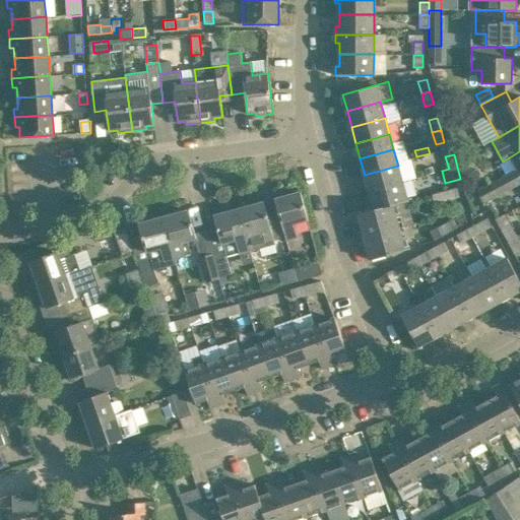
[(456,163),(460,179),(472,172),(464,158),(456,163)]
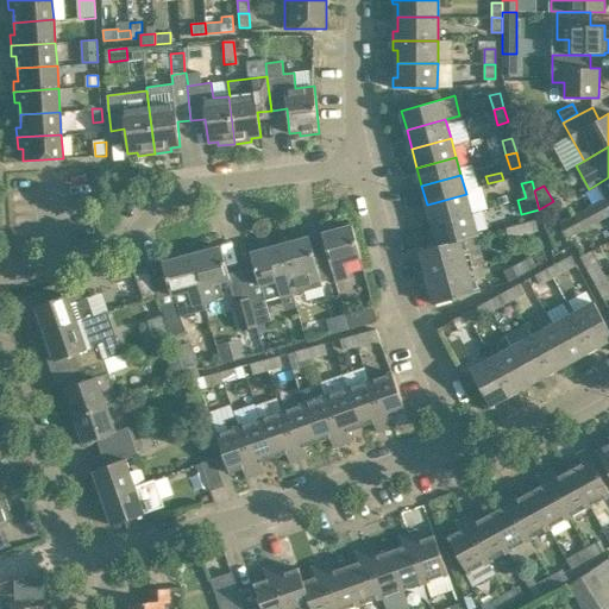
[(427,205),(432,224),(471,213),(466,194),(427,205)]
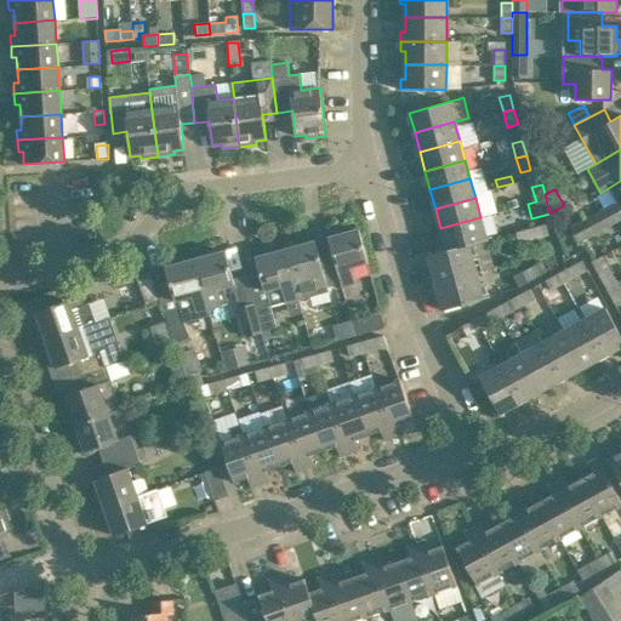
[(620,212),(616,203),(570,228),(579,243),(620,218),(620,212)]
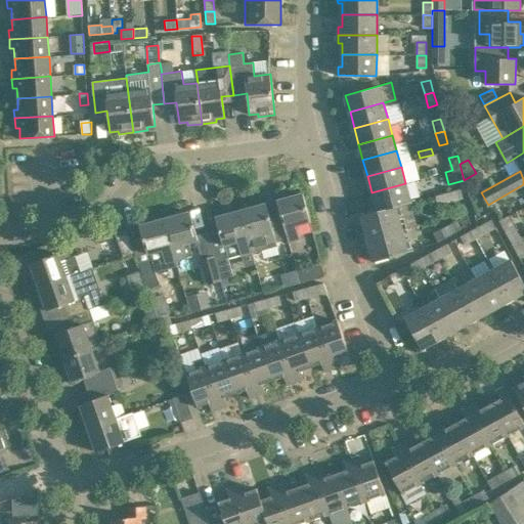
[(372,192),(376,208),(399,202),(409,199),(405,183),(372,192)]
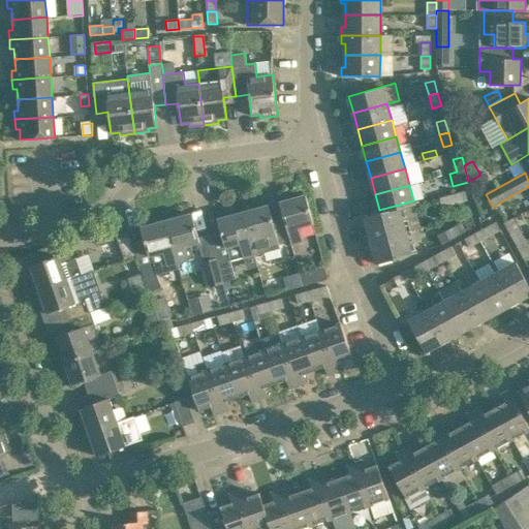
[(442,207),(467,199),(465,191),(439,198),(442,207)]
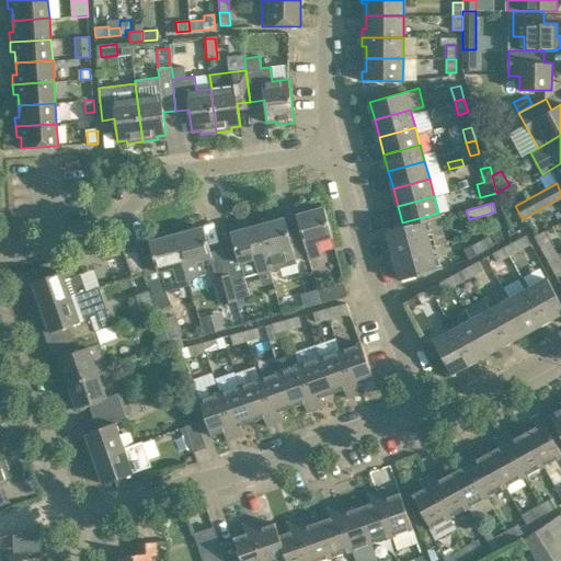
[(300,228),(308,258),(309,260),(321,256),(317,242),(332,238),(324,207),(297,215),(300,228)]
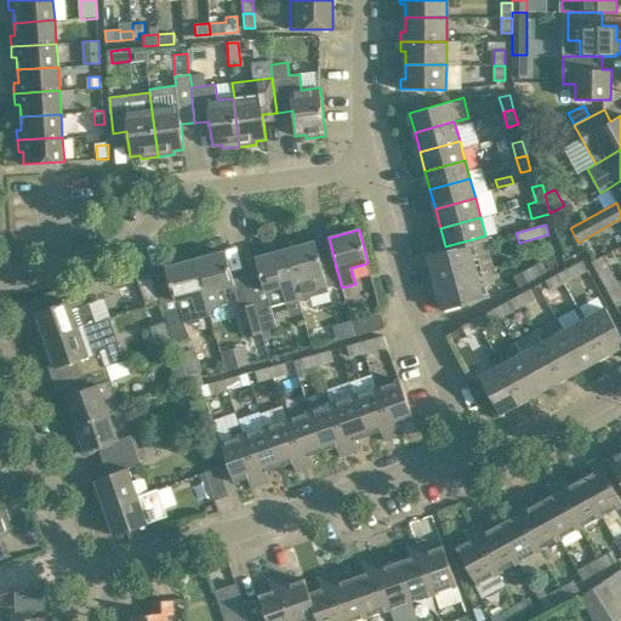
[(473,239),(445,246),(446,250),(428,255),(432,271),(478,258),(473,239)]
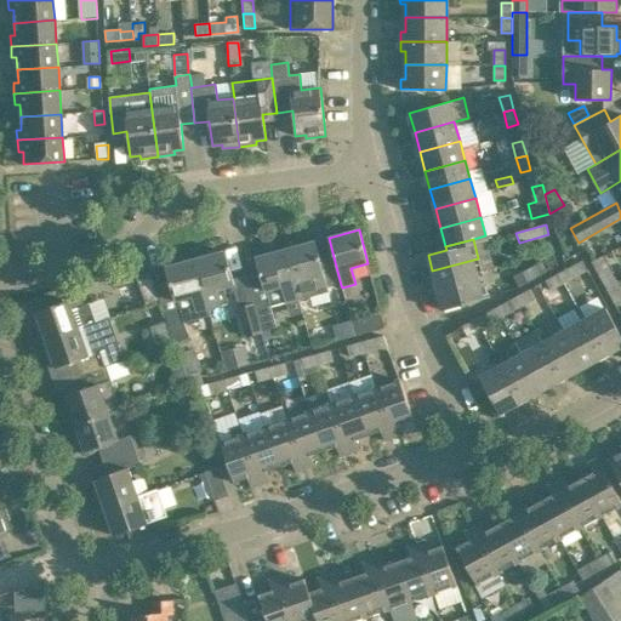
[(285,250),(298,300),(329,291),(328,289),(341,285),(332,252),(319,255),(315,241),(285,250)]
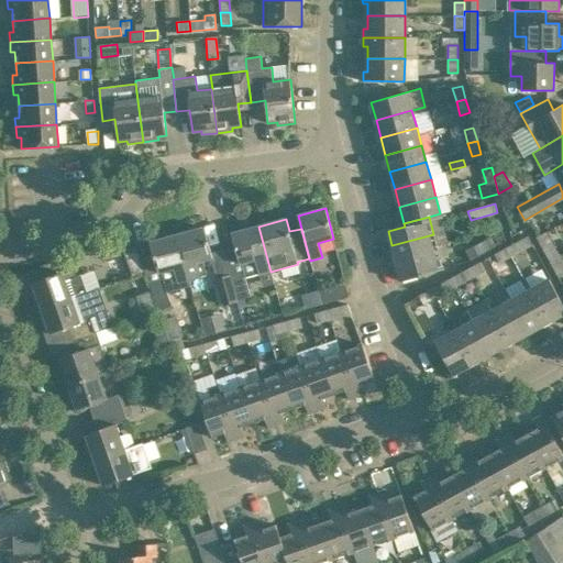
[(233,233),(231,234),(240,264),(241,264),(243,272),(231,275),(238,302),(251,298),(245,277),(260,273),(263,287),(274,284),(271,272),(258,227),(245,230),(244,225),(232,229),(233,233)]
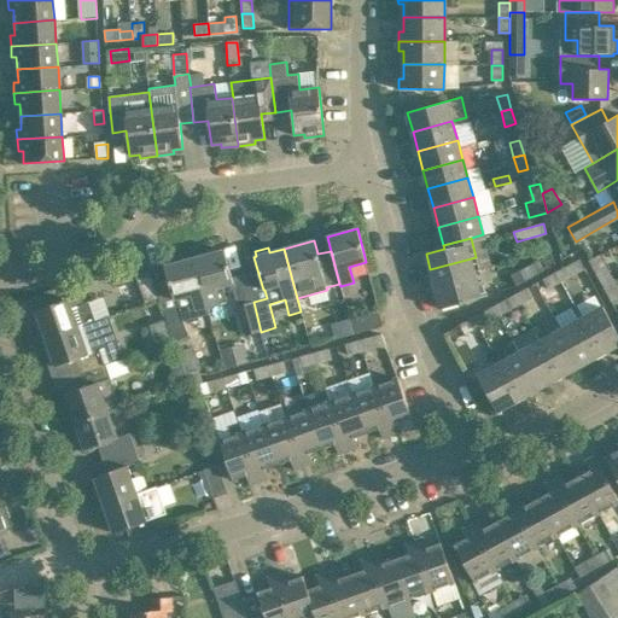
[(225,250),(194,258),(208,308),(221,304),(221,303),(227,301),(223,287),(233,284),(232,278),(231,274),(225,250)]
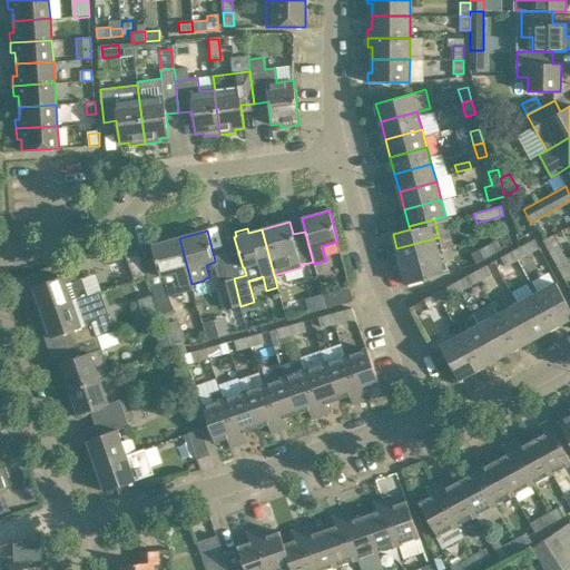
[(543,241),(556,264),(566,259),(552,235),(543,241)]
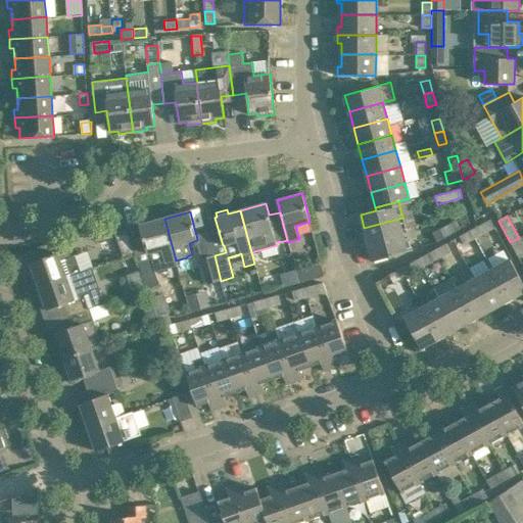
[(402,218),(364,228),(369,244),(407,234),(402,218)]
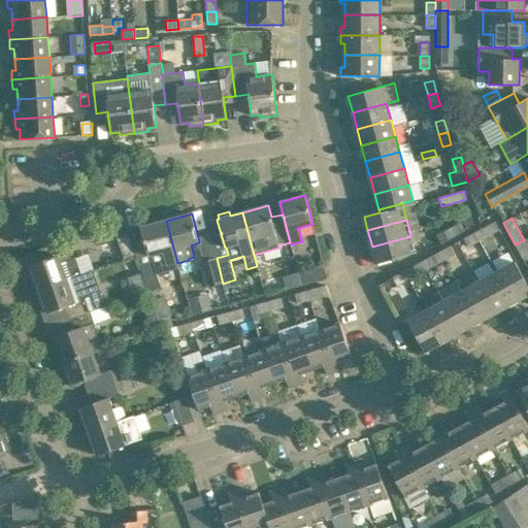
[(143,239),(131,242),(135,255),(149,291),(150,291),(159,288),(161,287),(157,274),(155,269),(167,266),(177,263),(166,221),(140,227),(143,239)]
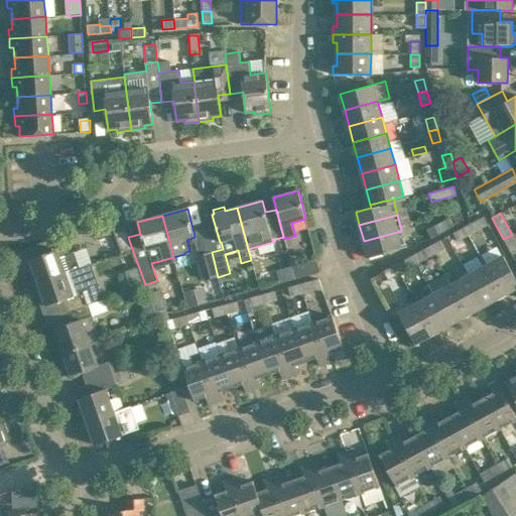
[(485,216),(464,227),(469,235),(489,224),(485,216)]
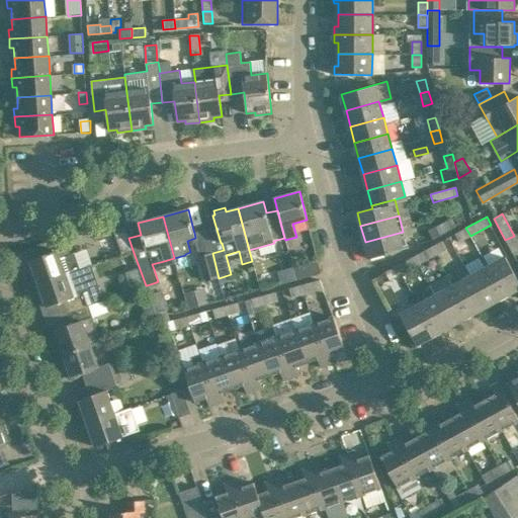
[(428,231),(433,239),(455,227),(451,219),(428,231)]
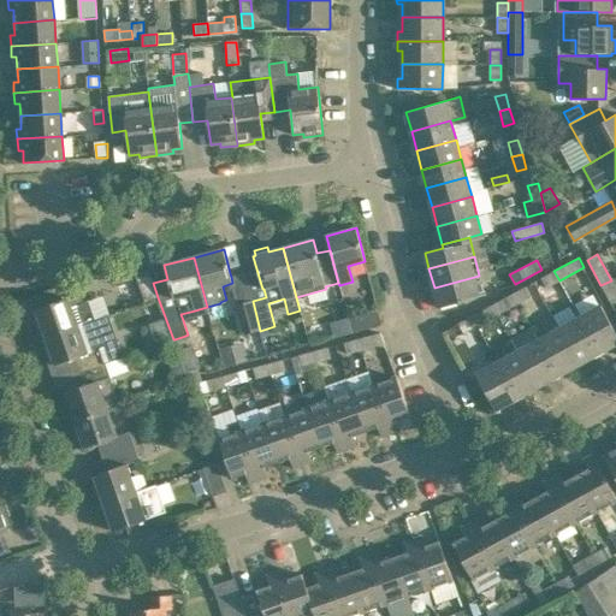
[(126,266),(113,271),(118,284),(131,279),(126,266)]
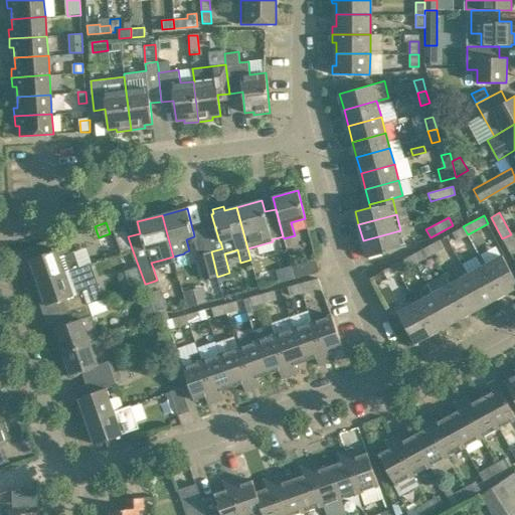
[(124,225),(113,229),(120,248),(121,252),(132,248),(128,236),(124,225)]
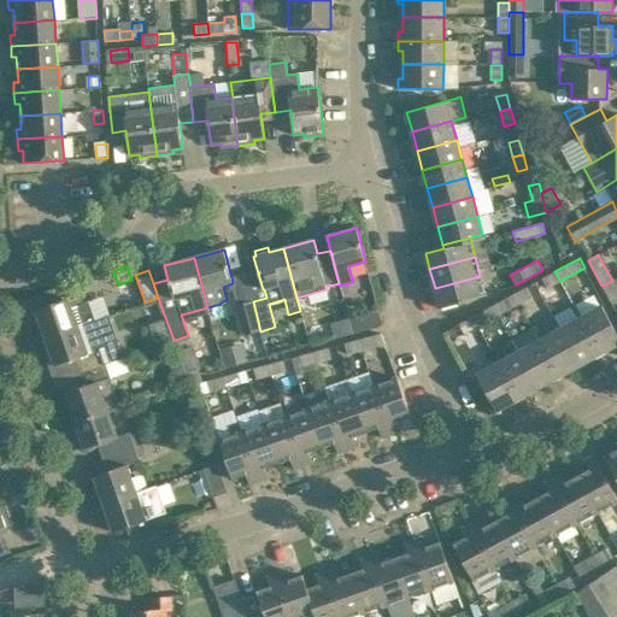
[(547,288),(560,281),(554,271),(541,278),(547,288)]
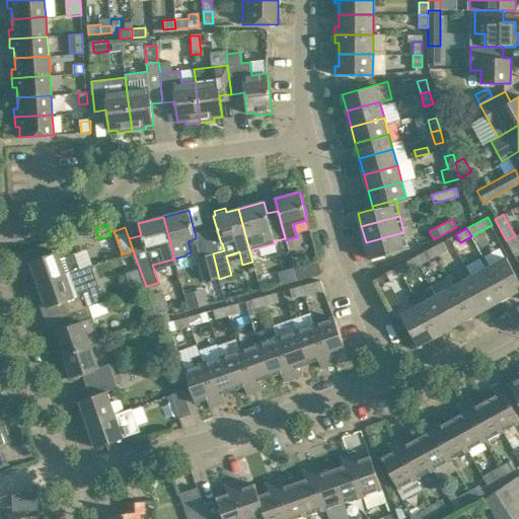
[(409,248),(403,232),(366,242),(370,260),(409,248)]
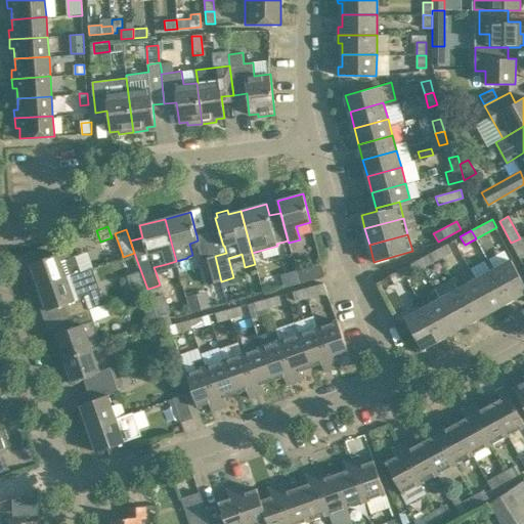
[(511,243),(523,264),(523,263),(523,246),(520,238),(511,243)]
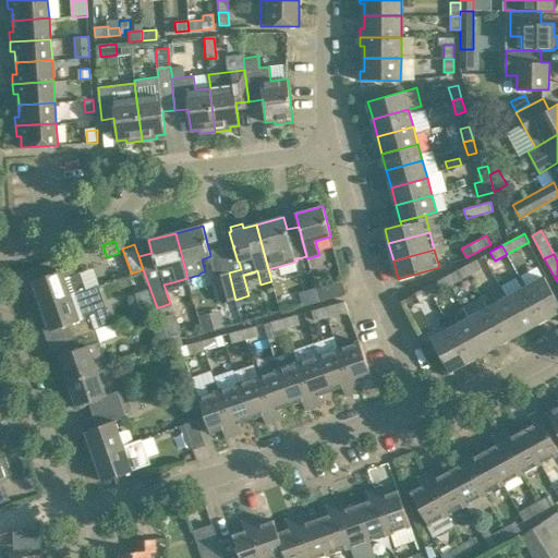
[(465,266),(470,274),(481,268),(476,259),(465,266)]
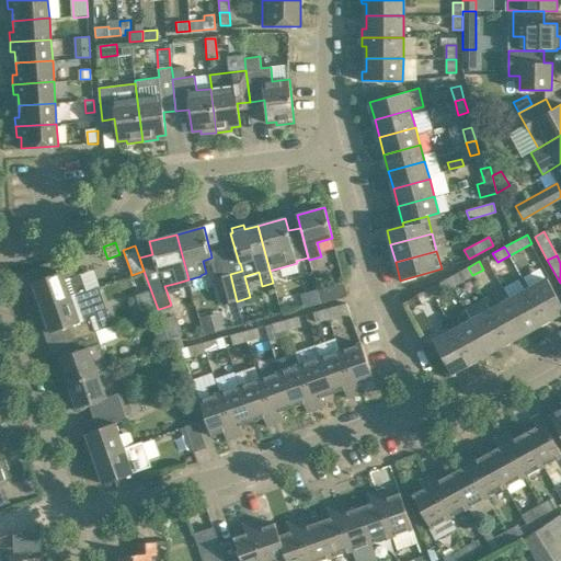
[(32,282),(41,307),(82,293),(88,290),(81,274),(77,275),(73,267),(63,272),(63,271),(32,282)]
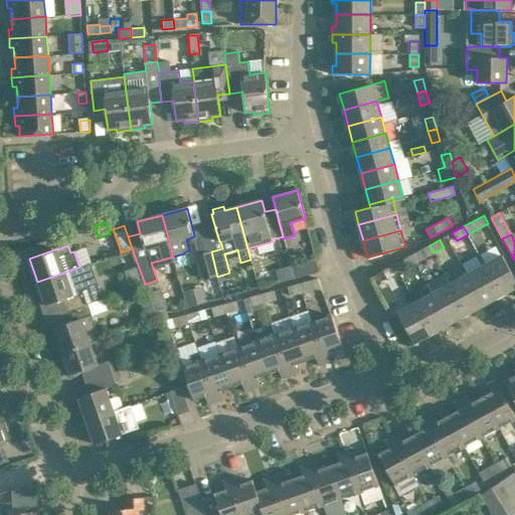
[(421,260),(434,252),(430,245),(417,251),(421,260)]
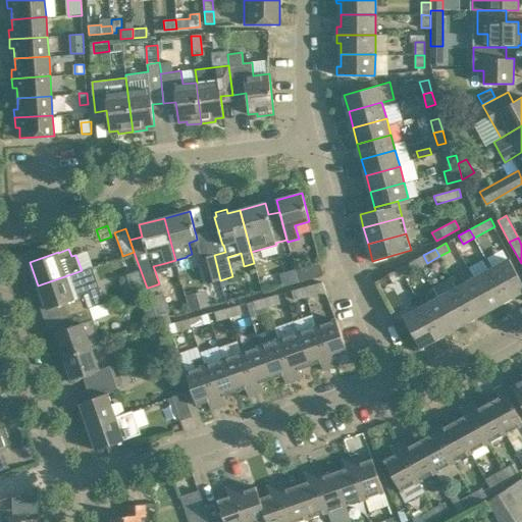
[(202,258),(201,259),(208,283),(212,281),(220,280),(214,255),(202,258)]
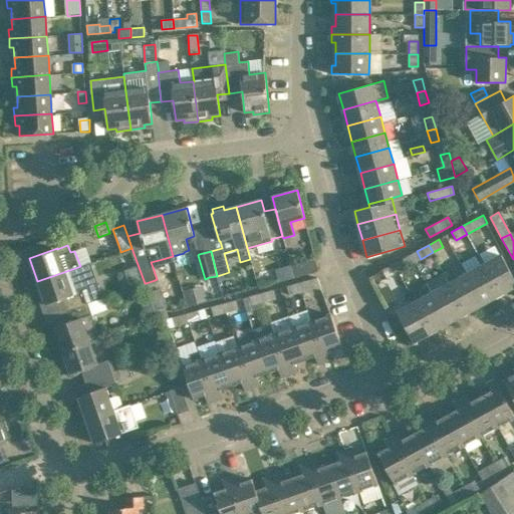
[(483,265),(500,295),(513,286),(513,278),(501,255),(483,265)]
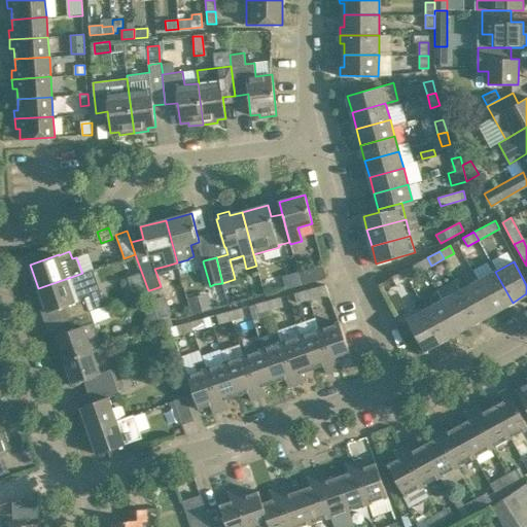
[(403,271),(408,279),(419,272),(415,265),(403,271)]
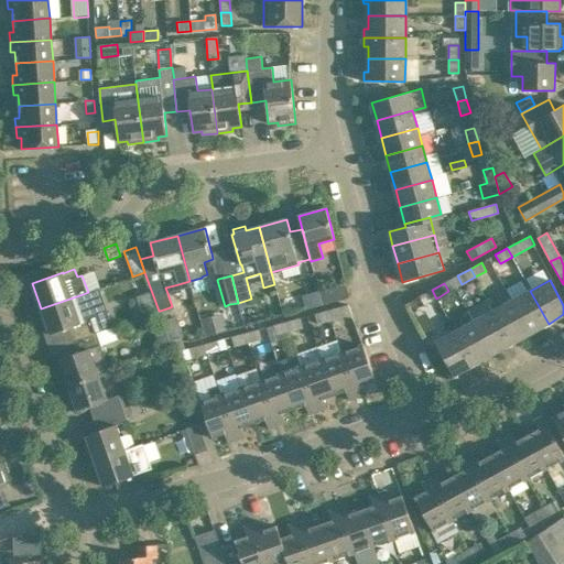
[(318,291),(323,305),(349,297),(346,284),(318,291)]
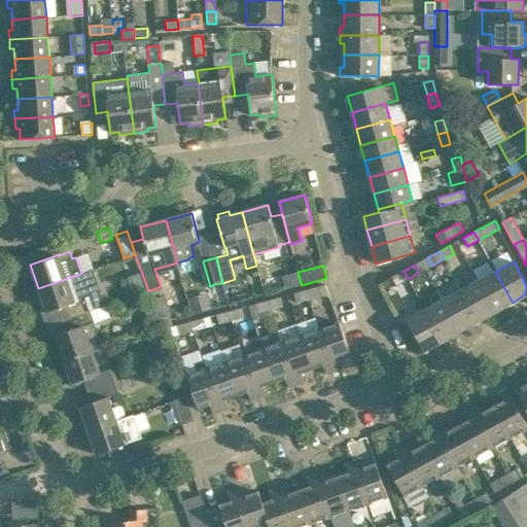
[(396,285),(408,279),(403,271),(392,277),(396,285)]
